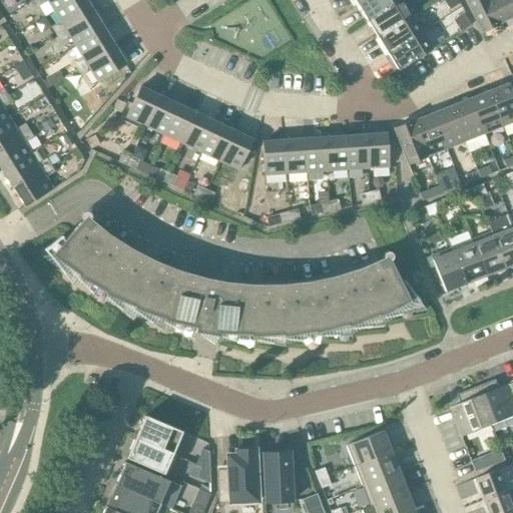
[(72,0),(34,0),(38,6),(47,1),(53,11),(72,0)]
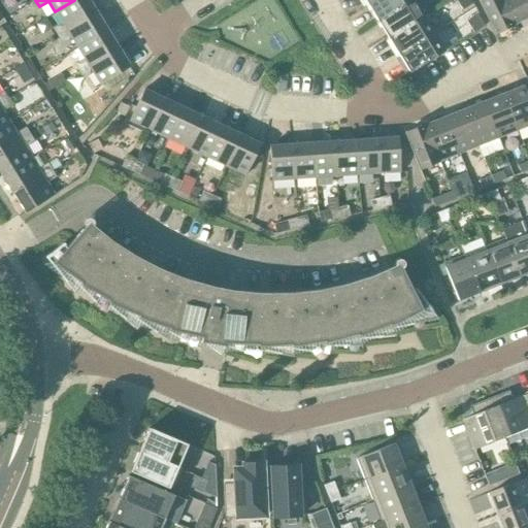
[(97,11),(89,0),(74,0),(55,11),(62,22),(53,27),(58,34),(97,11)]
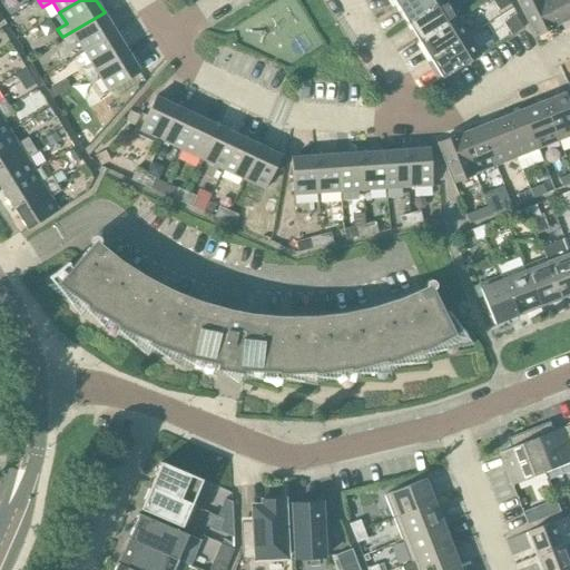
[(403,0),(396,5),(408,22),(444,0),(403,0)]
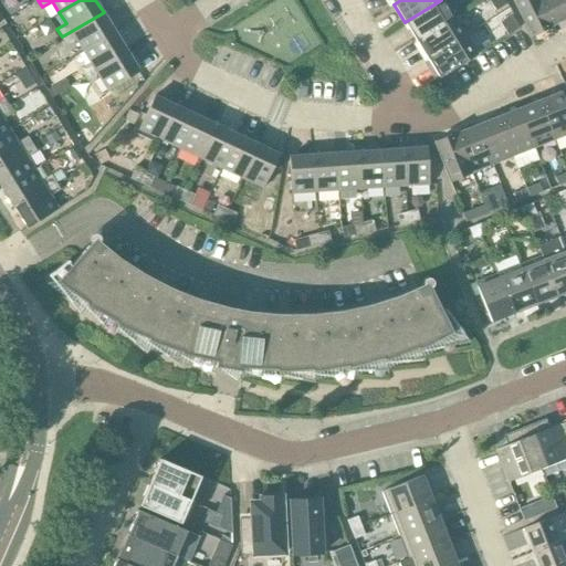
[(454,18),(442,0),(441,0),(405,22),(417,41),(454,18)]
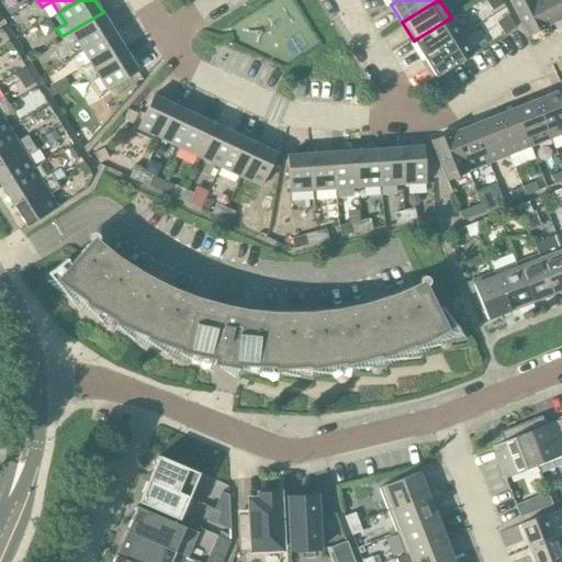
[(499,0),(485,0),(493,11),(503,4),(499,0)]
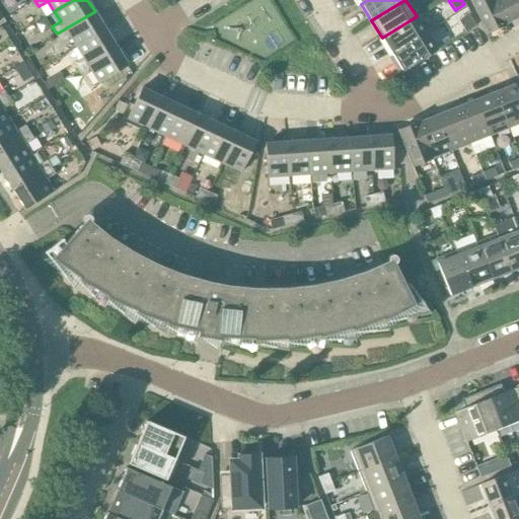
[(506,23),(494,0),(470,0),(487,32),(506,23)]
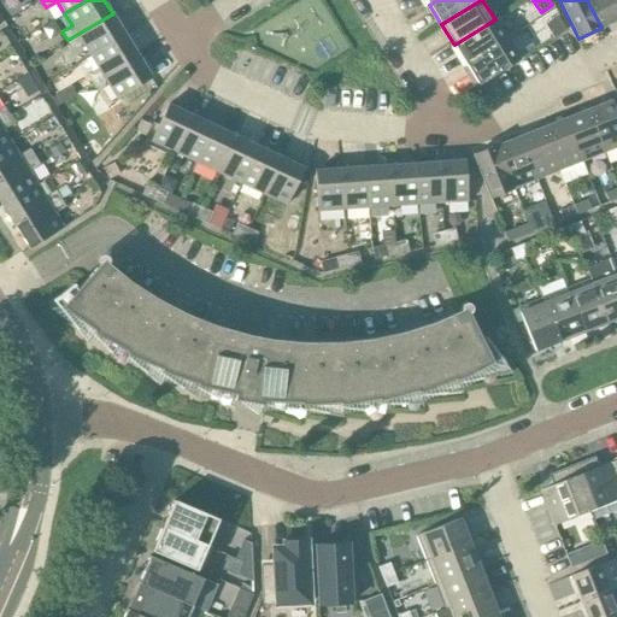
[(587,0),(601,28),(616,19),(616,4),(615,0),(587,0)]
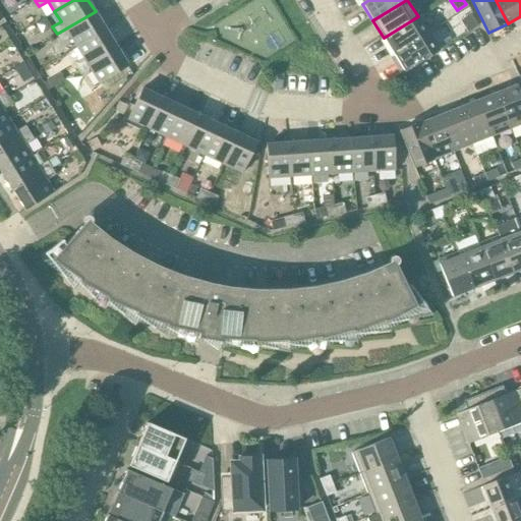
[(106,30),(96,11),(57,34),(61,42),(69,36),(76,47),(106,30)]
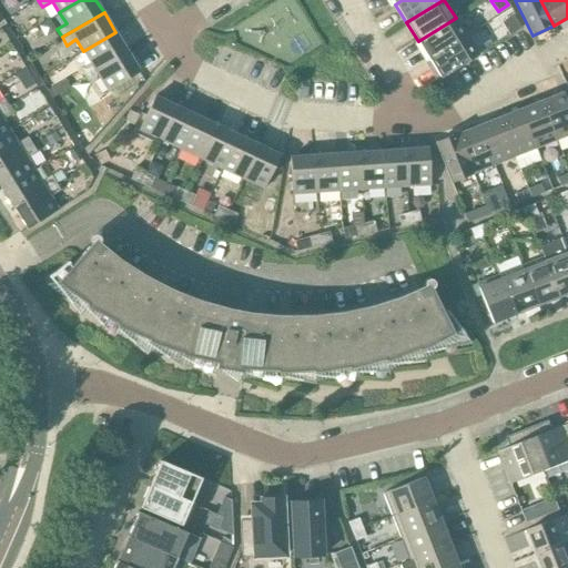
[(514,16),(501,23),(509,36),(521,28),(514,16)]
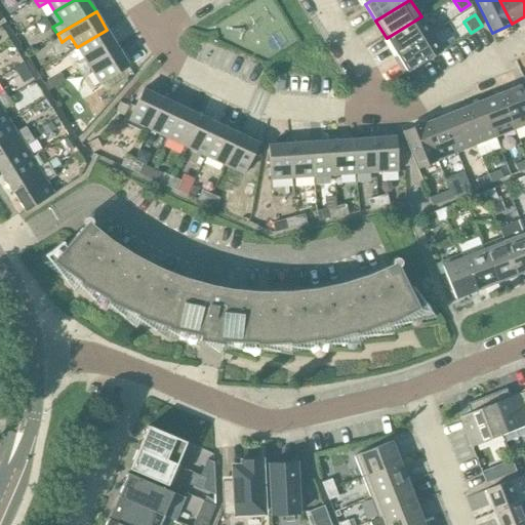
[(432,33),(421,16),(387,38),(397,54),(432,33)]
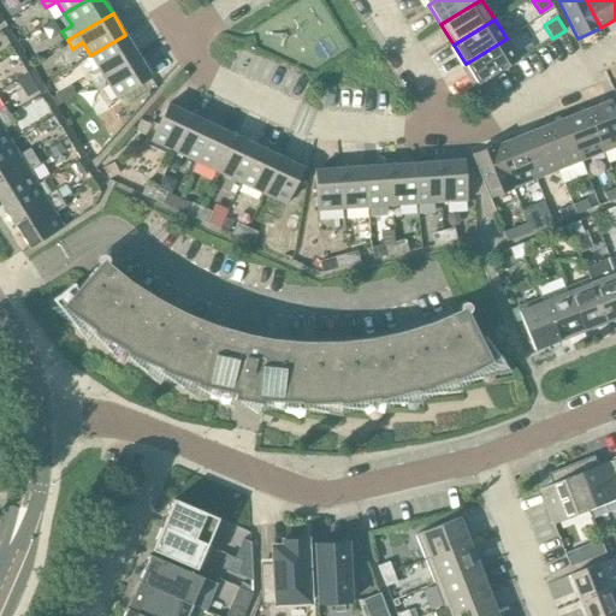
[(99,69),(52,99),(57,106),(94,83),(138,57),(125,35),(90,55),(99,69)]
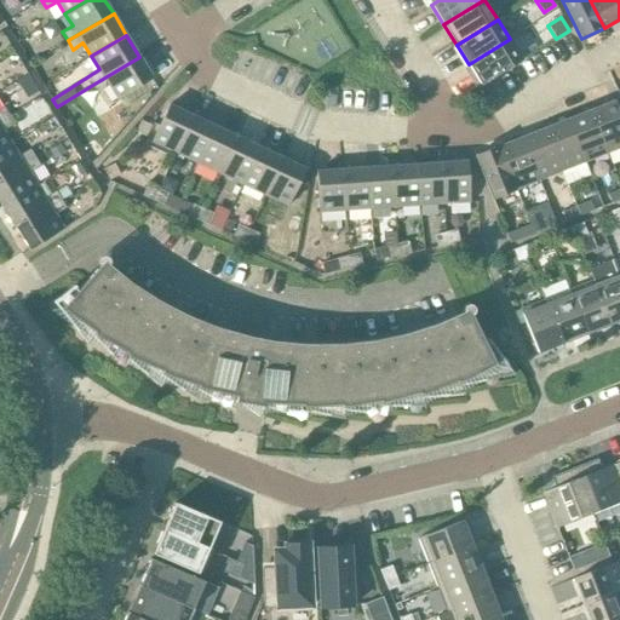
[(510,39),(469,64),(481,85),(522,59),(510,39)]
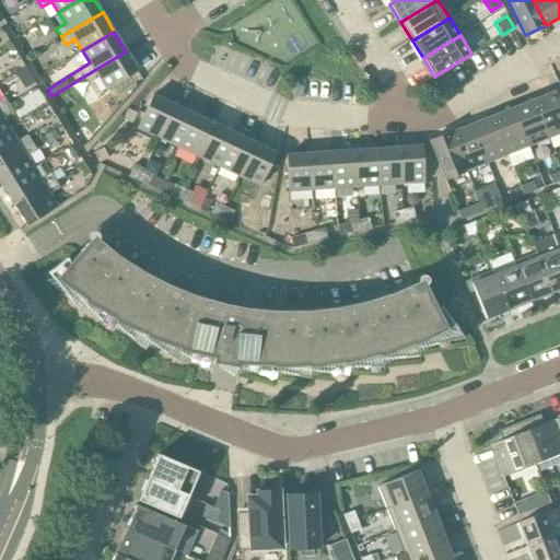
[(126,51),(85,76),(89,82),(98,77),(106,90),(138,70),(126,51)]
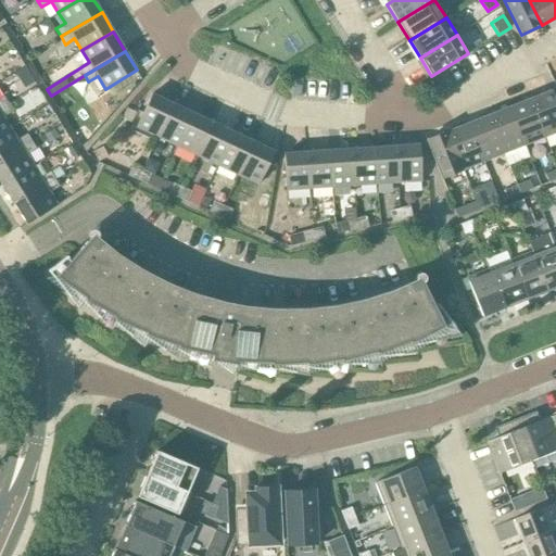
[(530,99),(545,137),(555,133),(555,102),(551,90),(530,99)]
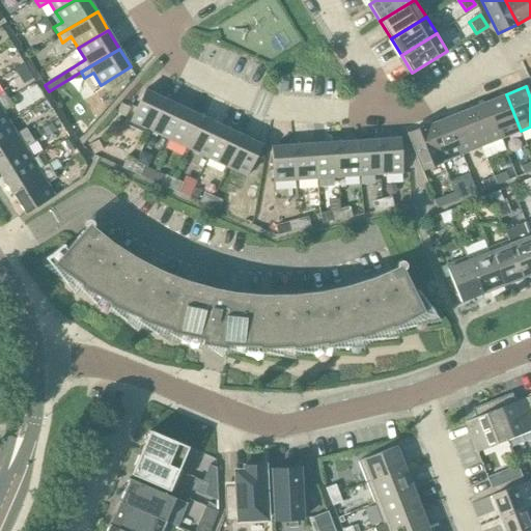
[(165,100),(145,89),(130,121),(150,131),(165,100)]
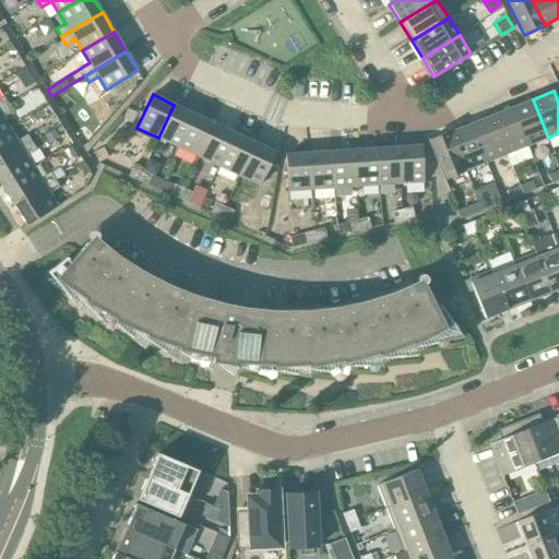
[(533,99),(512,107),(527,146),(548,138),(533,99)]
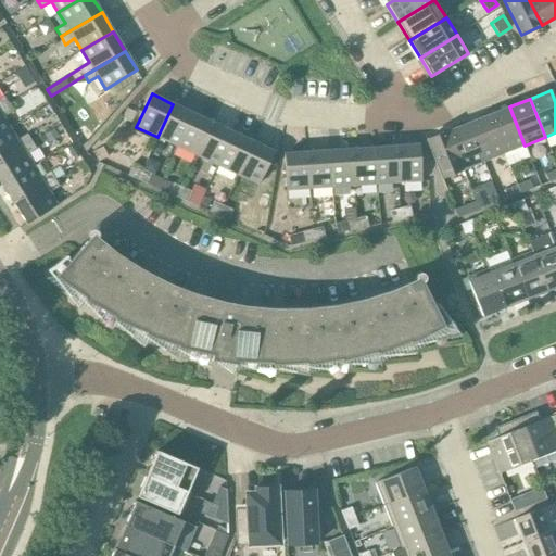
[(0,108),(0,135),(11,128),(3,116),(12,111),(8,104),(0,108)]
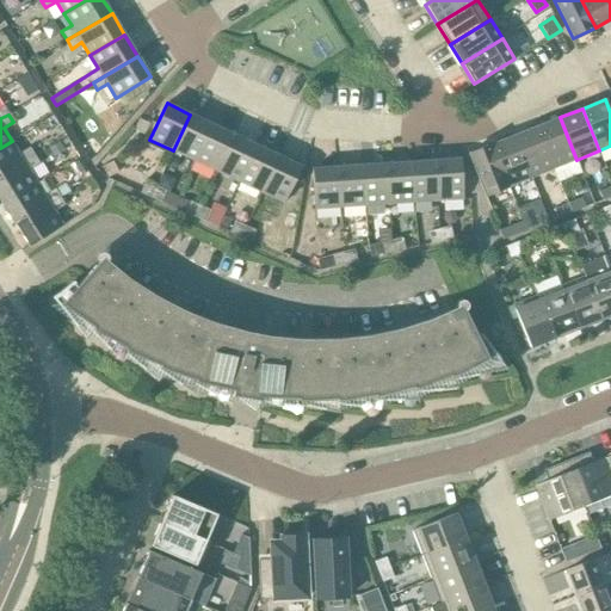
[(213,124),(190,115),(173,150),(195,161),(213,124)]
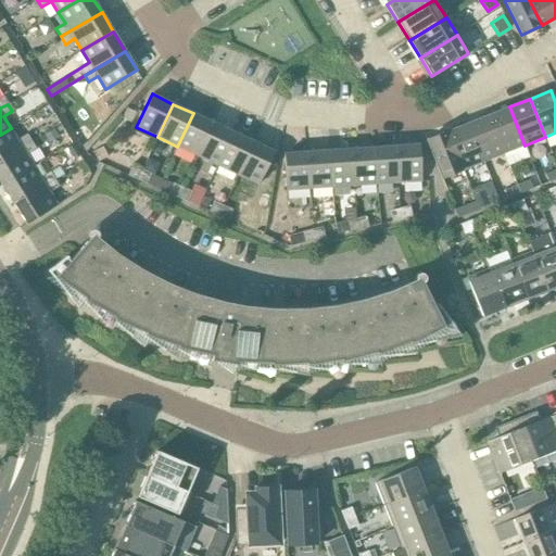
[(509,106),(489,115),(504,153),(525,146),(509,106)]
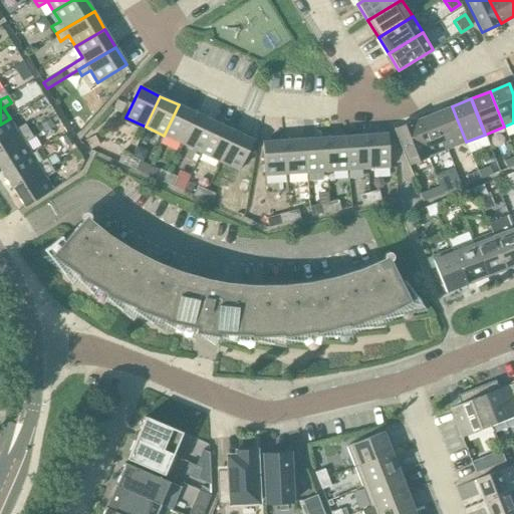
[(197,113),(179,104),(164,136),(183,145),(197,113)]
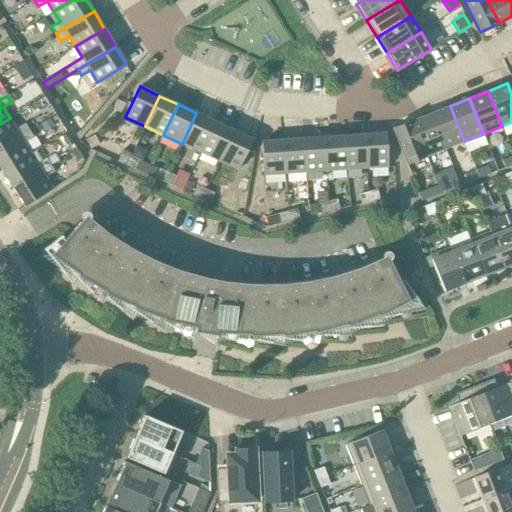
[(464,141),(450,106),(431,113),(445,149),(464,141)]
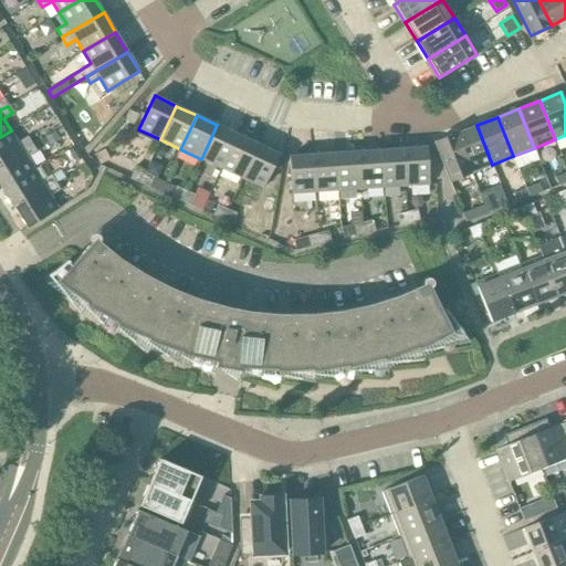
[(201,159),(221,168),(238,135),(217,125),(201,159)]
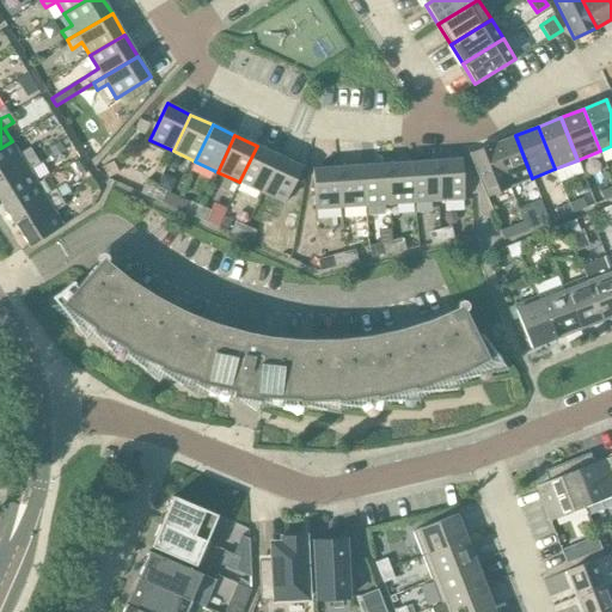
[(509,187),(532,178),(515,135),(493,145),(509,187)]
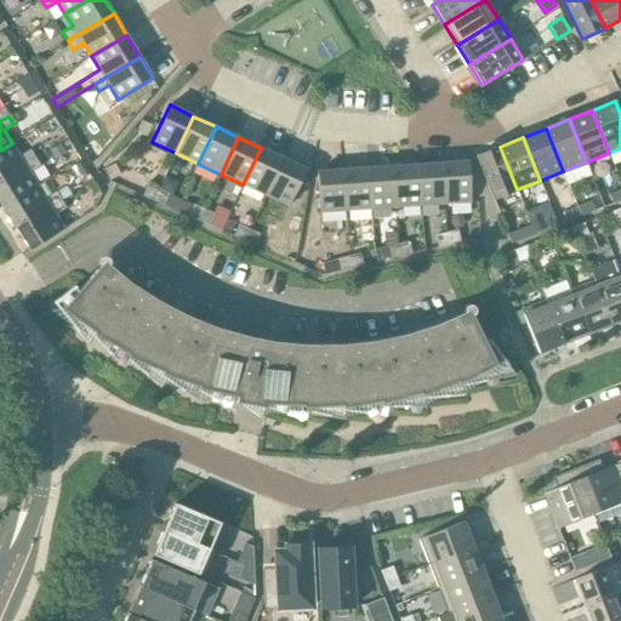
[(0,151),(0,180),(35,158),(30,151),(20,157),(12,143),(0,151)]
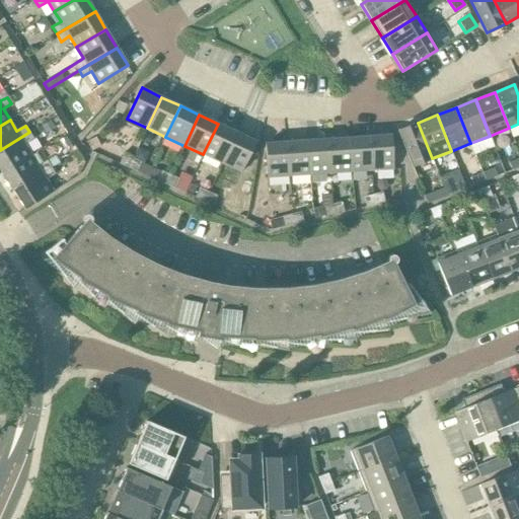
[(432,158),(418,123),(398,130),(413,166),(432,158)]
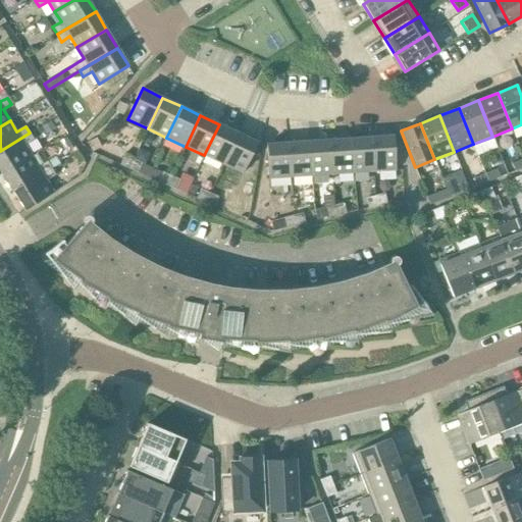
[(238,133),(219,124),(204,155),(223,164),(238,133)]
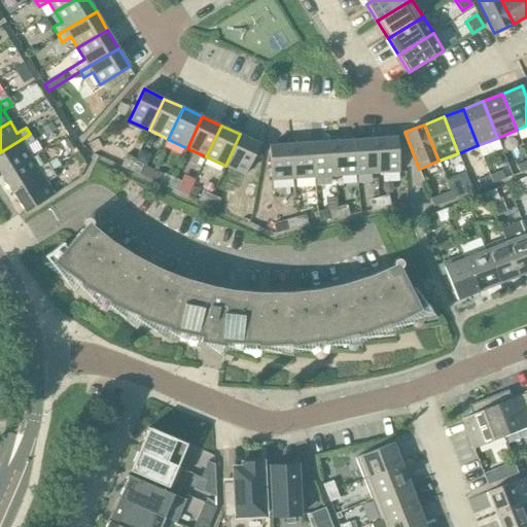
[(0,152),(0,172),(2,176),(32,157),(25,146),(34,141),(33,140),(36,139),(33,134),(30,135),(30,134),(0,152)]
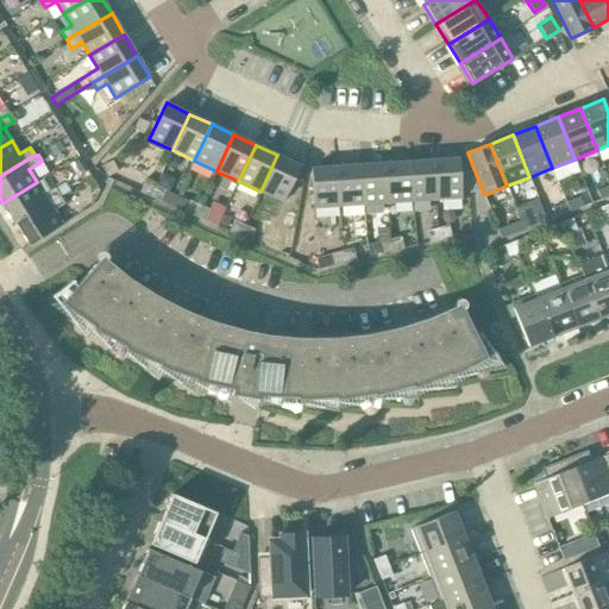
[(277,155),(261,192),(283,202),(300,165),(277,155)]
